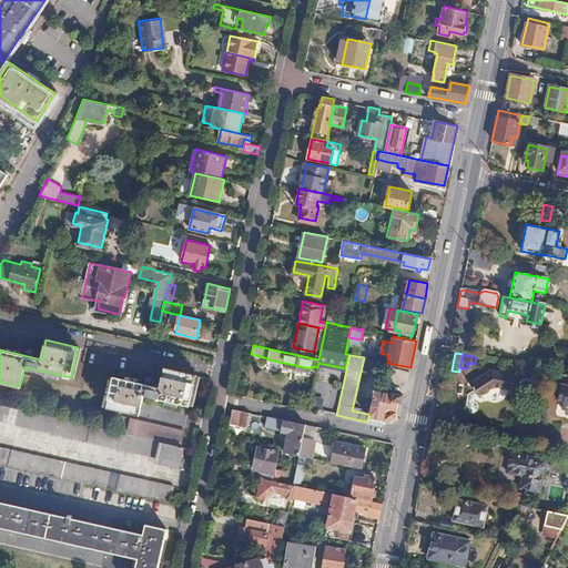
[(160,388),(114,377),(107,407),(139,414),(144,396),(189,406),(196,376),(164,368),(160,388)]
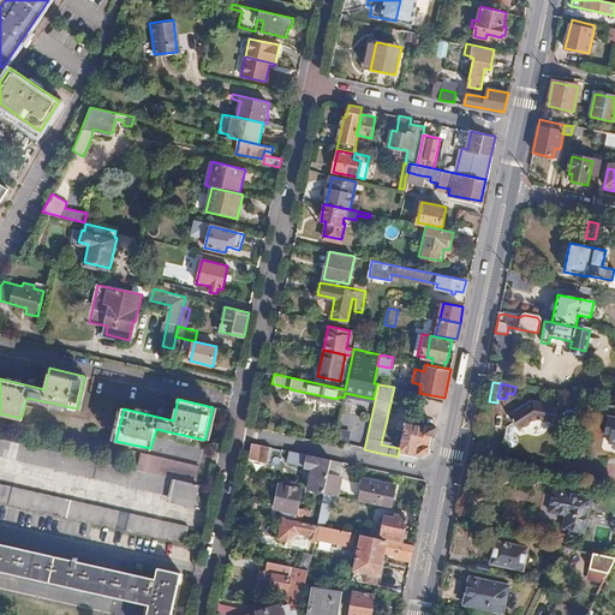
[(551,423),(555,406),(531,401),(508,417),(512,423),(518,431),(535,421),(551,423)]
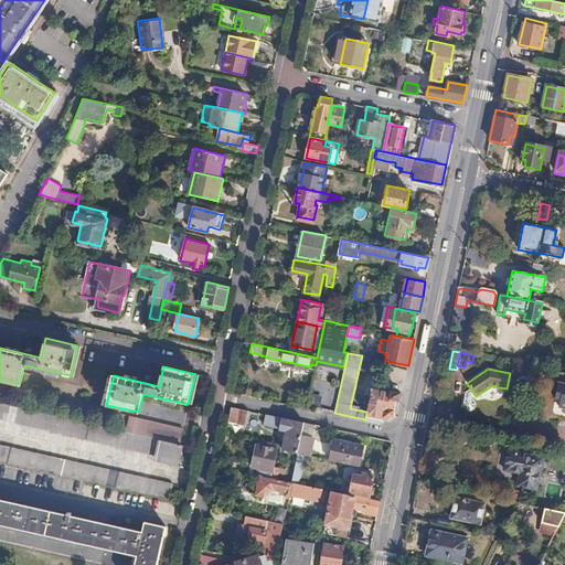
[(564,384),(557,383),(555,396),(561,396),(558,407),(564,408),(564,384)]
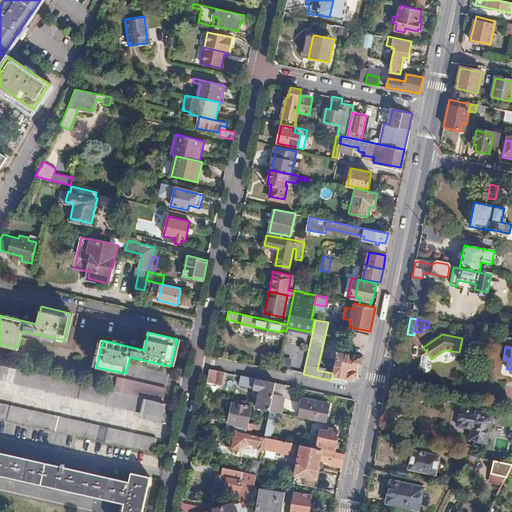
[(336,354),(332,373),(332,375),(347,378),(352,379),(358,376),(360,362),(362,362),(362,360),(363,355),(356,353),(356,355),(338,351),(338,354),(336,354)]
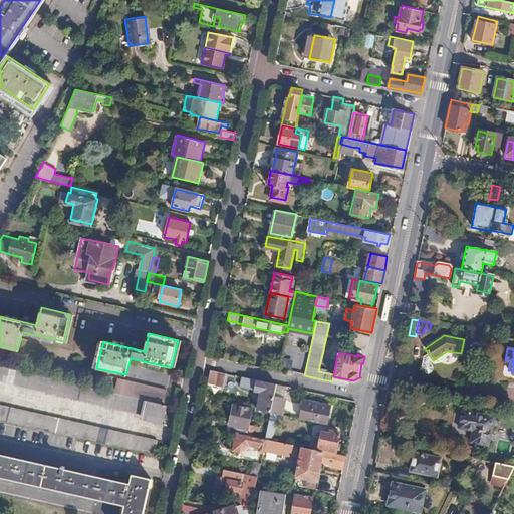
[(430,361),(433,360),(428,353),(424,356),(420,367),(422,374),(426,375),(429,373),(432,366),(430,363),(430,361)]
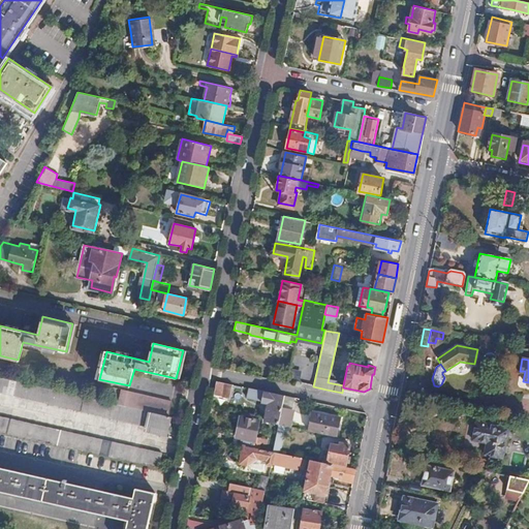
[(0,376),(0,392),(146,427),(146,430),(166,435),(169,416),(167,416),(125,406),(0,376)]
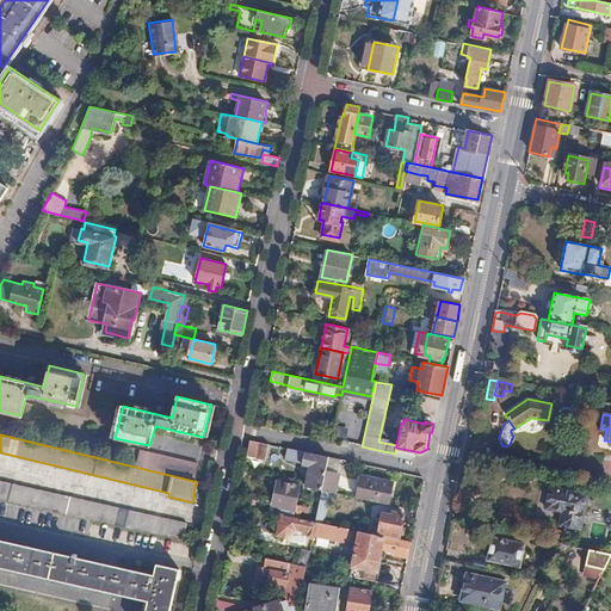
[(266,458),(269,443),(250,439),(247,455),(266,458)]
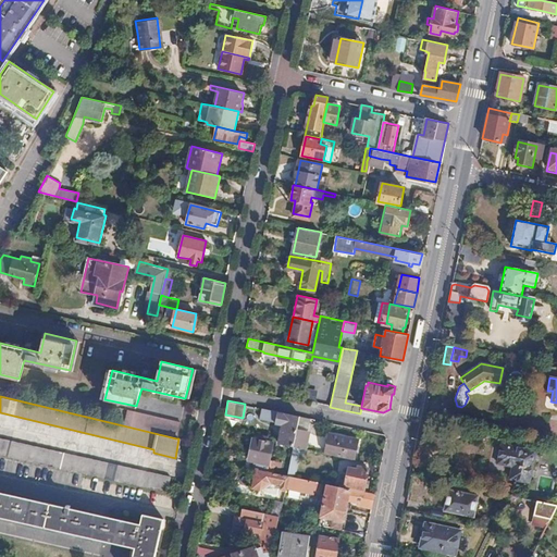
[(297,429),(299,416),(286,412),(272,409),(263,408),(261,419),(276,422),(276,423),(284,425),(280,443),(294,446),(297,429)]
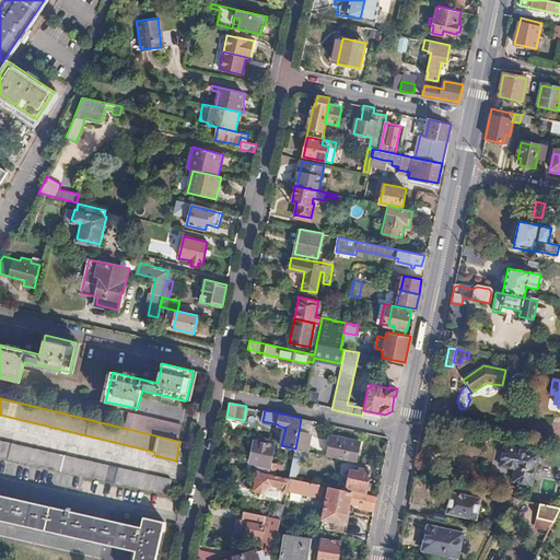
[(363,410),(362,416),(378,420),(380,413),(363,410)]
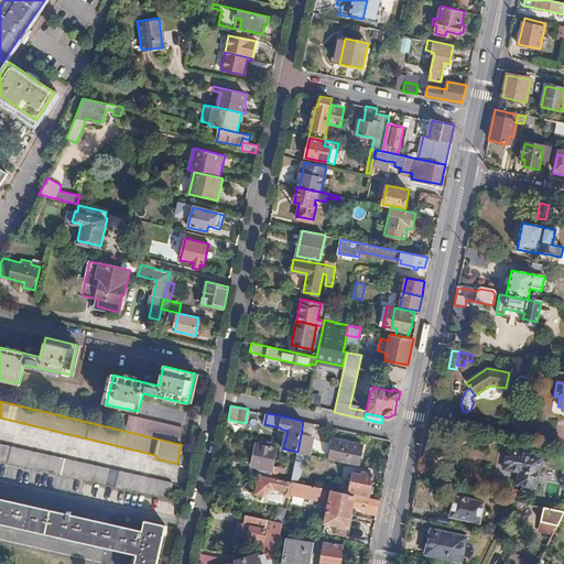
[(137,418),(133,433),(179,444),(183,430),(137,418)]
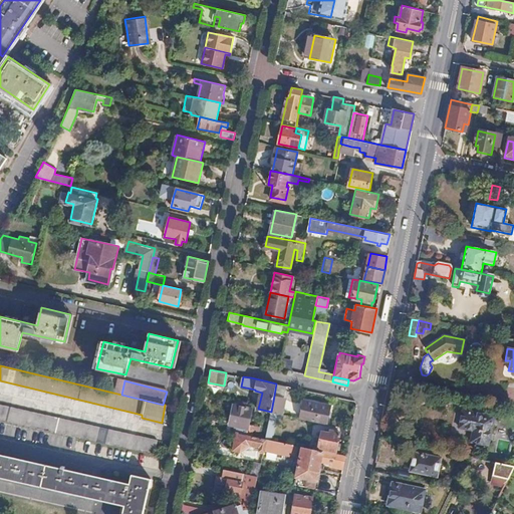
[(286,386),(276,383),(274,396),(284,397),(286,386)]
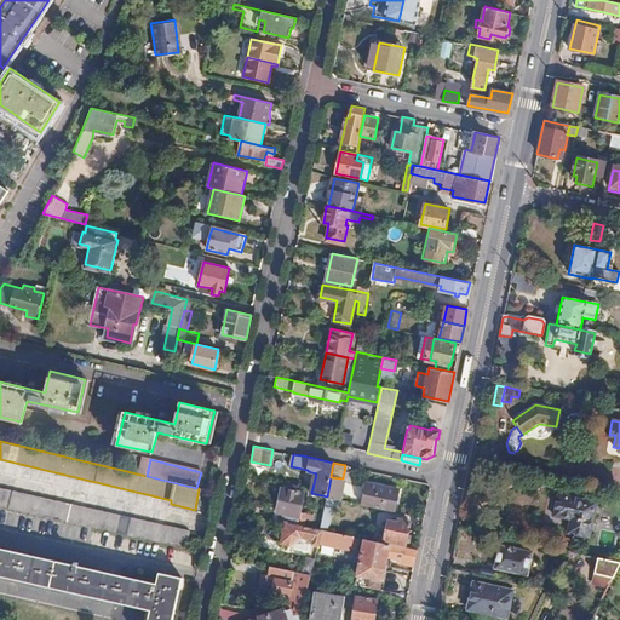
[(331,477),(327,497),(339,499),(343,478),(331,477)]
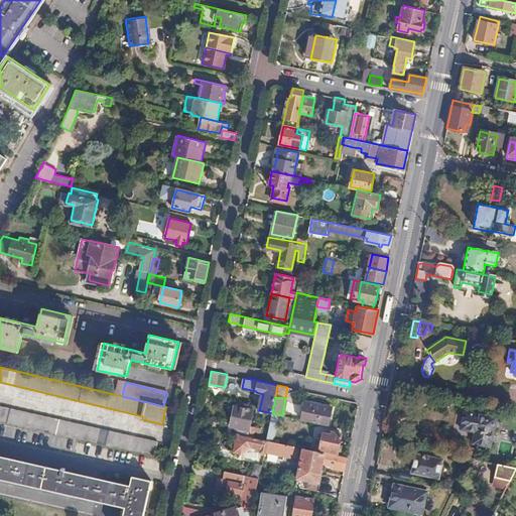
[(305,401),(301,419),(329,424),(332,406),(305,401)]
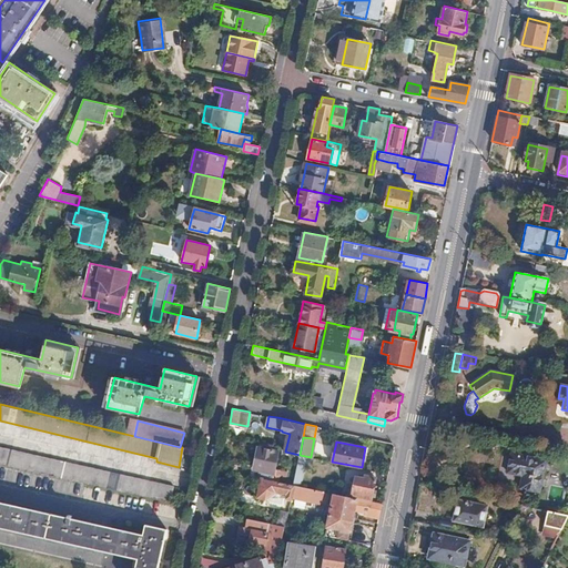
[(274,445),(265,444),(264,448),(260,447),(255,468),(264,470),(274,473),(275,468),(279,450),(273,449),(274,445)]
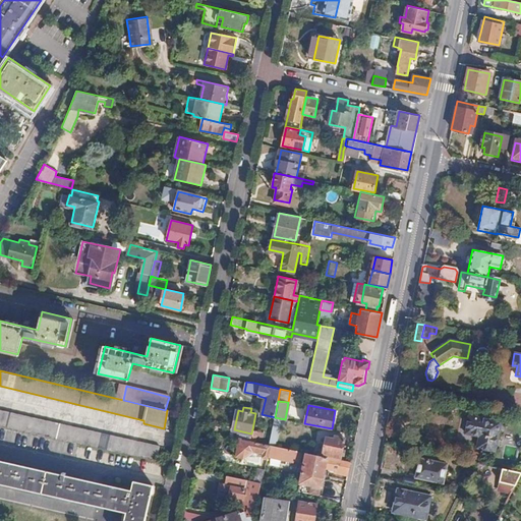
[(0,409),(0,424),(157,460),(160,446),(0,409)]
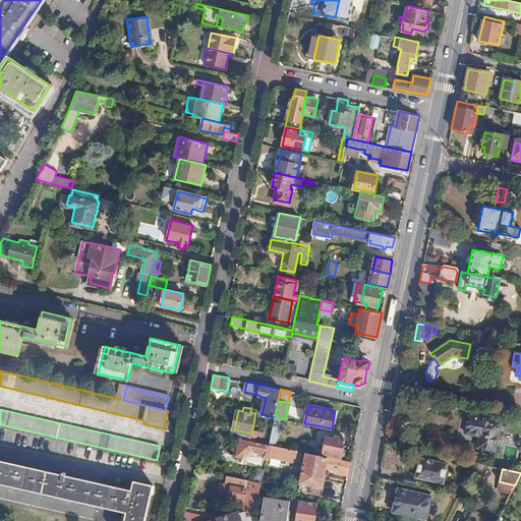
[(285,419),(275,417),(270,444),(276,445),(280,424),(292,427),(294,421),(285,419)]
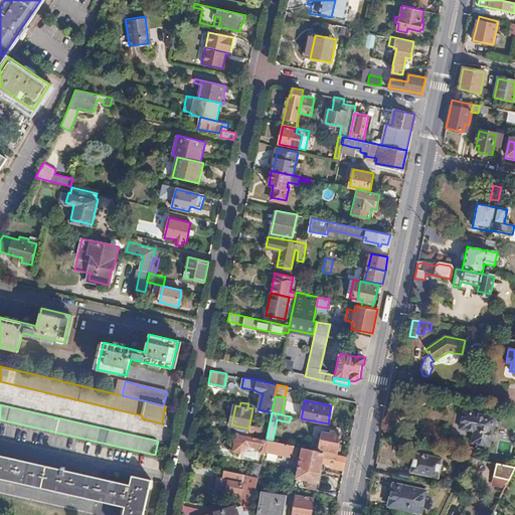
[(496,418),(466,412),(462,430),(476,433),(474,444),(490,448),(496,418)]
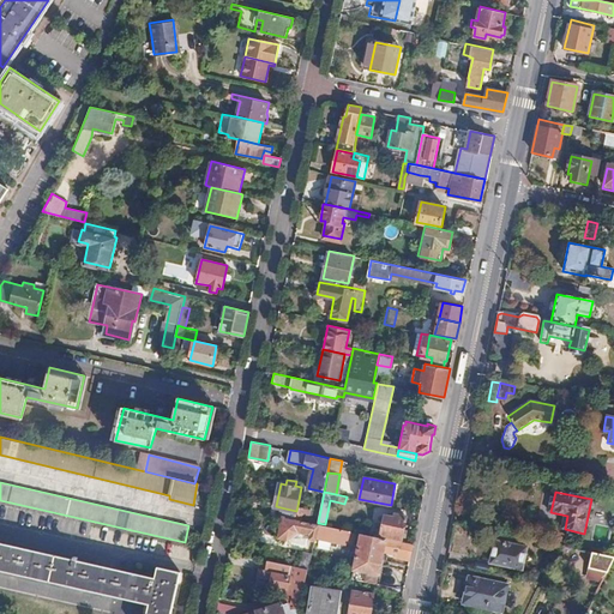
[(296,511),(295,518),(302,519),(305,507),(298,506),(296,511)]
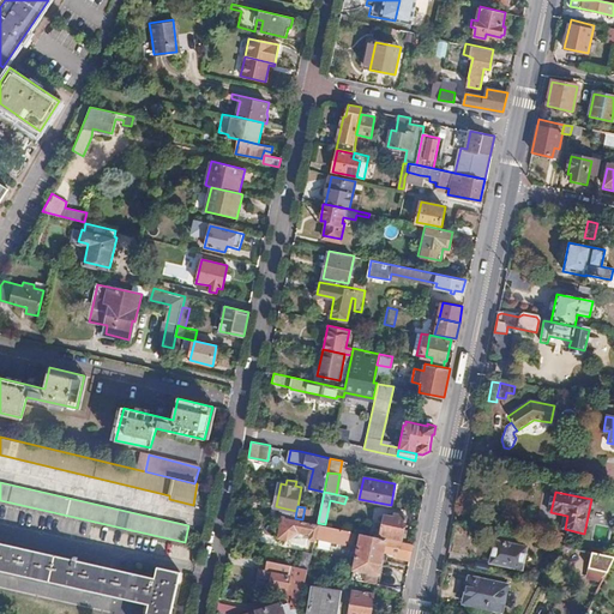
[(395,518),(385,516),(381,535),(402,539),(407,516),(396,513),(395,518)]
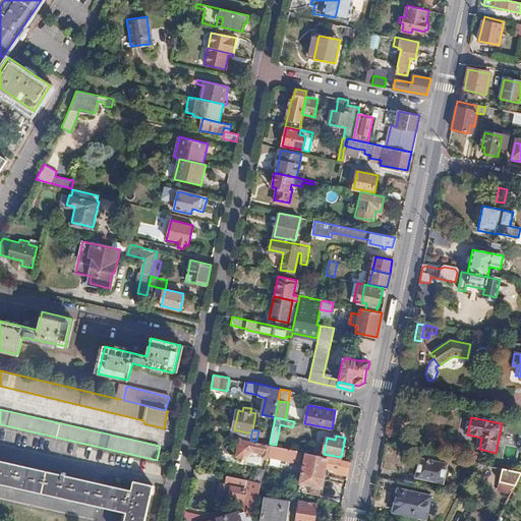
[(250,440),(241,438),(238,455),(243,456),(251,453),(251,451),(254,450),(257,451),(257,453),(263,454),(262,458),(267,459),(268,456),(270,444),(256,441),(250,440)]
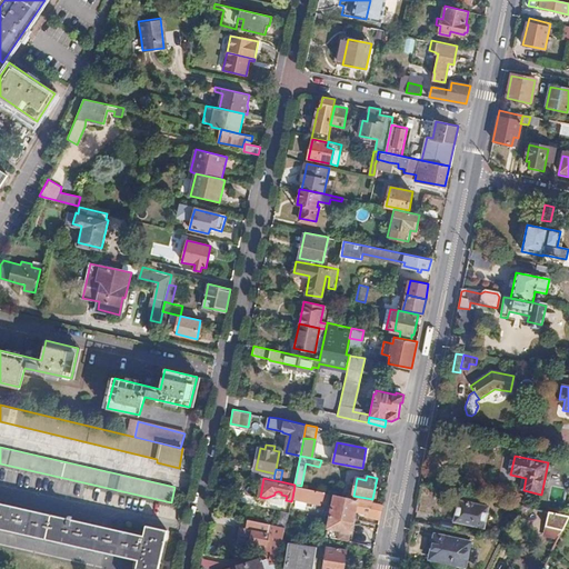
[(301,486),(295,485),(292,498),(306,501),(306,505),(312,506),(313,502),(323,505),(323,500),(328,501),(330,492),(301,486)]
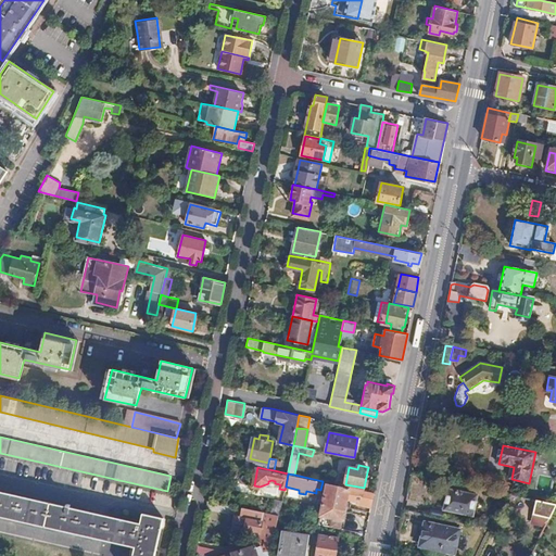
[(373,503),(375,492),(327,482),(321,515),(333,518),(343,520),(349,498),(373,503)]
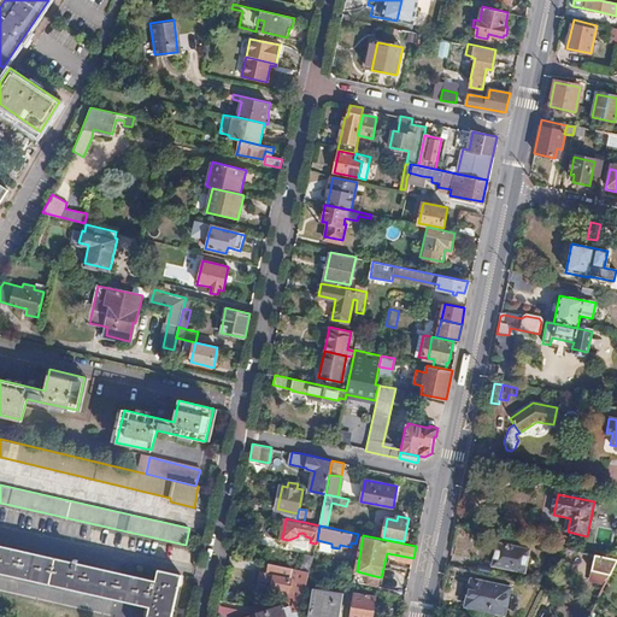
[(74,562),(0,545),(0,575),(104,599),(105,597),(150,607),(147,616),(171,616),(182,574),(158,569),(156,580),(77,562),(77,559),(74,558),(74,562)]
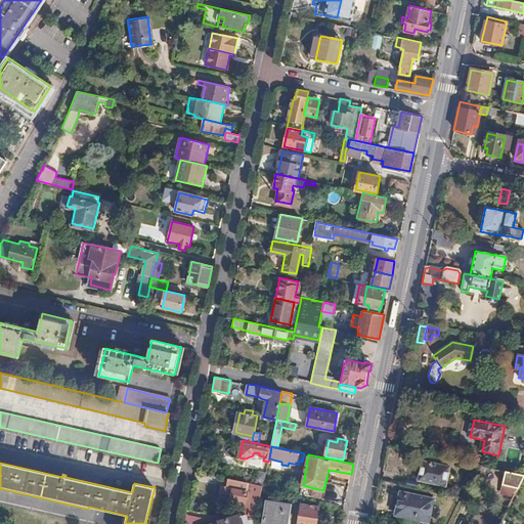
[(448,468),(423,463),(419,480),(445,486),(448,468)]
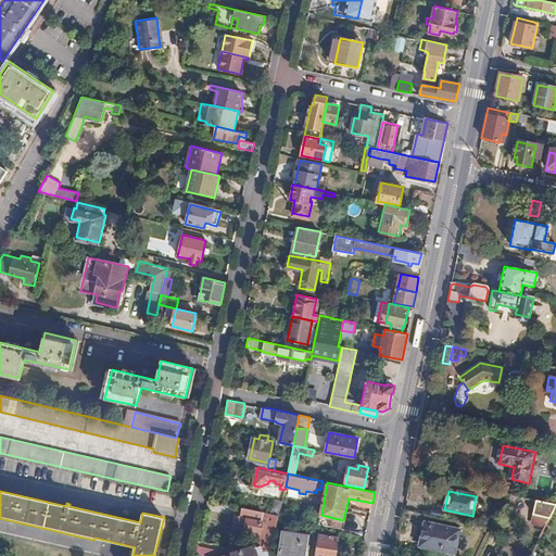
[(548,519),(555,504),(536,501),(533,516),(548,519)]
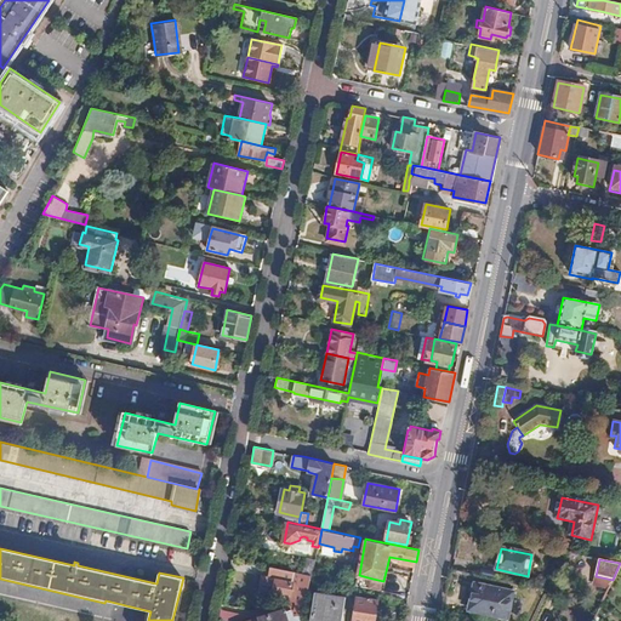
[(305,615),(312,575),(307,573),(272,565),(269,576),(277,577),(274,591),(290,593),(289,604),(290,608),(294,610),(295,615),(300,614),(305,615)]
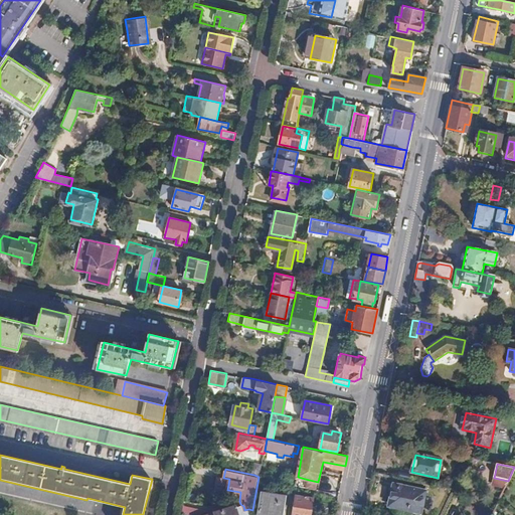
[(316,490),(318,482),(309,480),(307,488),(316,490)]
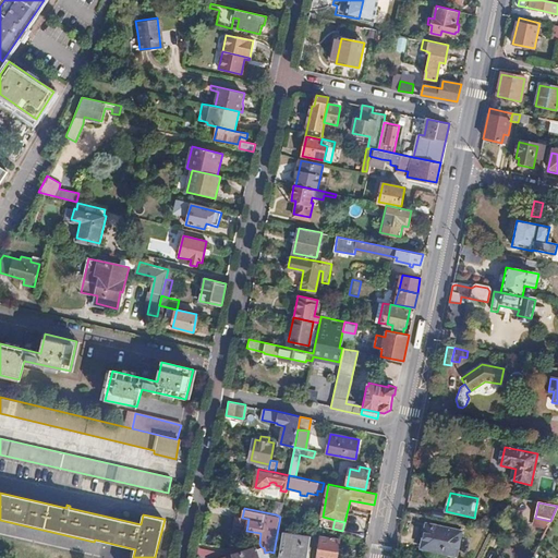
[(461,532),(426,524),(421,548),(457,556),(461,532)]
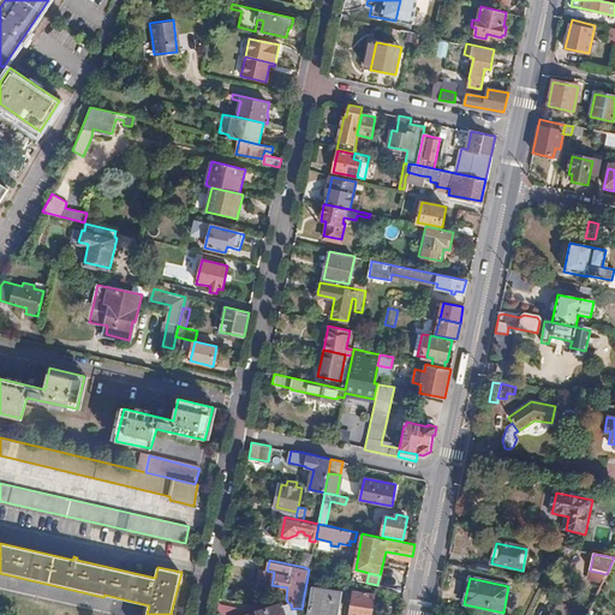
[(341,591),(311,589),(309,611),(339,614),(341,591)]
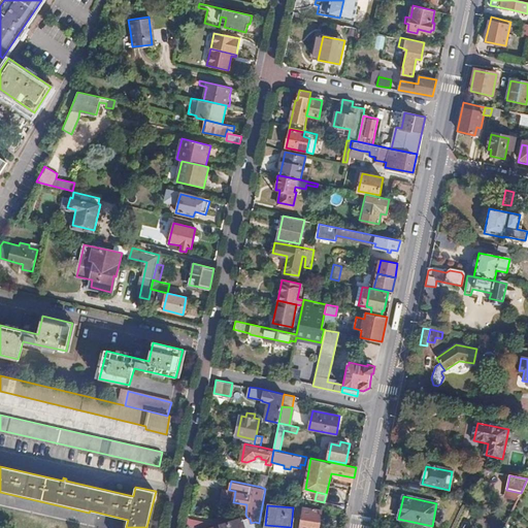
[(319,527),(322,512),(304,508),(301,527),(319,527)]
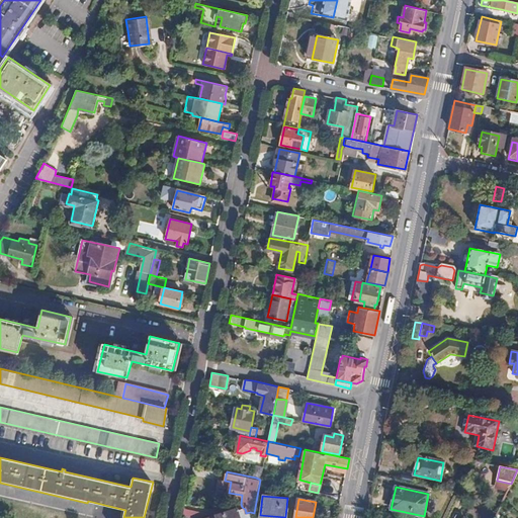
[(252,517),(254,513),(250,512),(246,513),(245,509),(242,507),(218,516),(218,517),(252,517)]
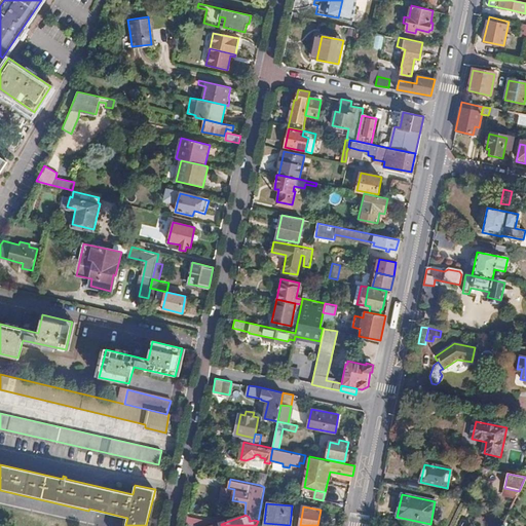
[(201,525),(203,519),(188,516),(186,523),(198,525),(201,525)]
